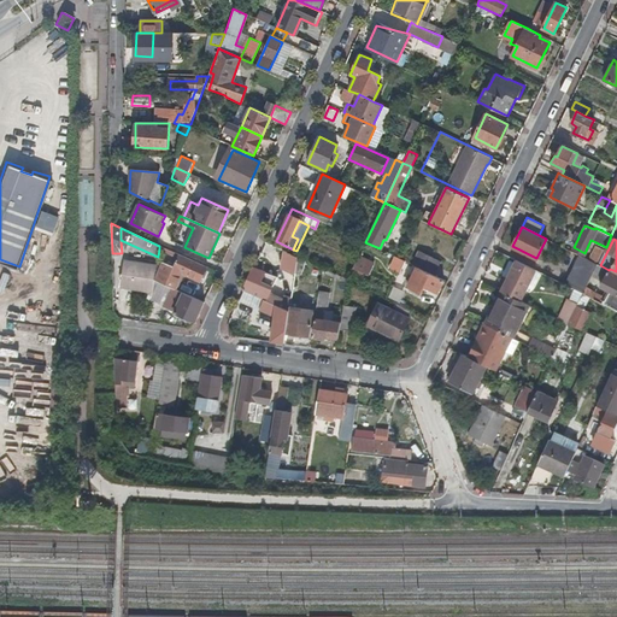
[(199,281),(206,266),(159,246),(159,248),(178,258),(174,266),(164,263),(157,278),(175,287),(182,272),(199,281)]
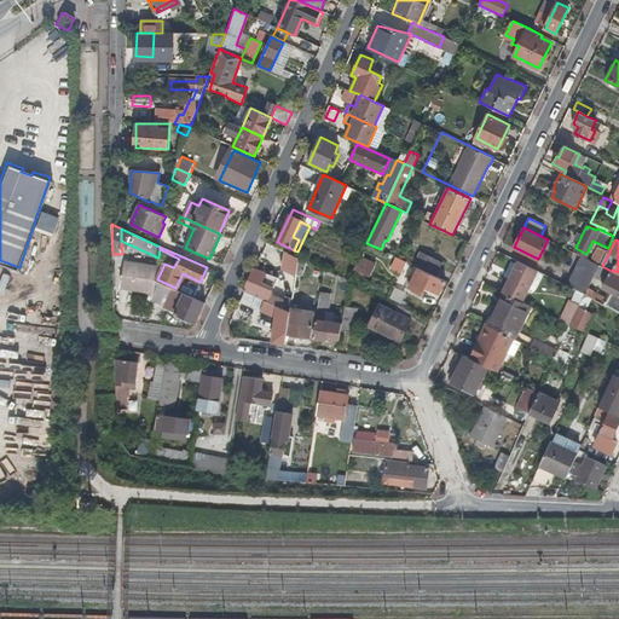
[(599,247),(591,261),(600,265),(607,250),(599,247)]
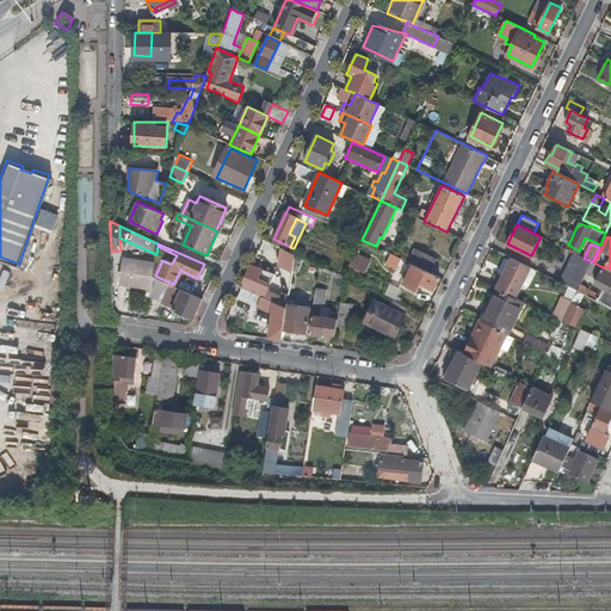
[(415,248),(409,263),(413,264),(430,272),(437,259),(415,248)]
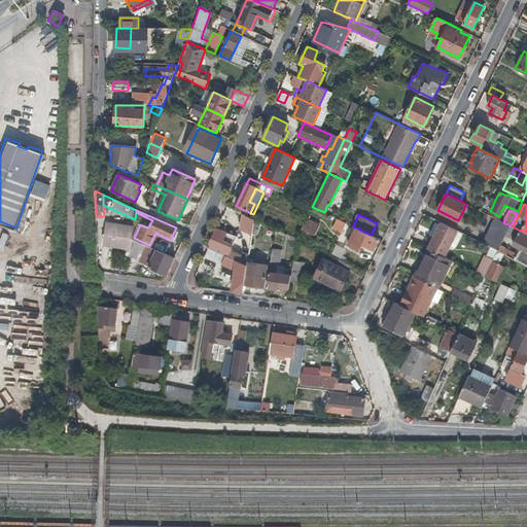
[(242,230),(252,234),(254,220),(244,215),(242,230)]
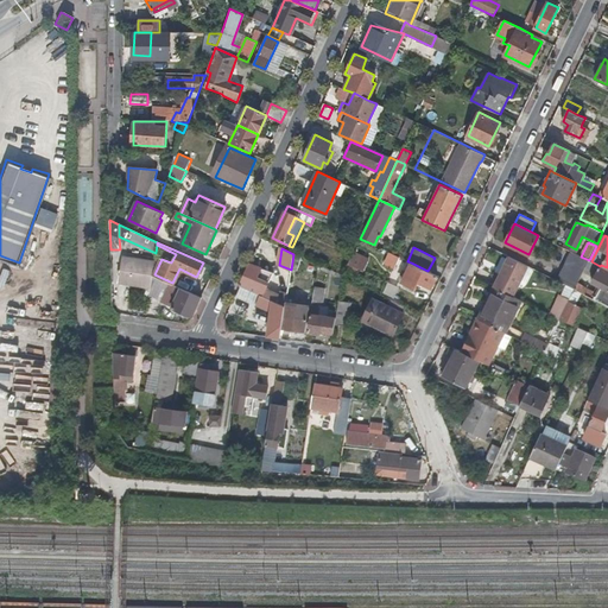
[(570,252),(557,279),(575,289),(583,272),(589,260),(581,257),(570,252)]
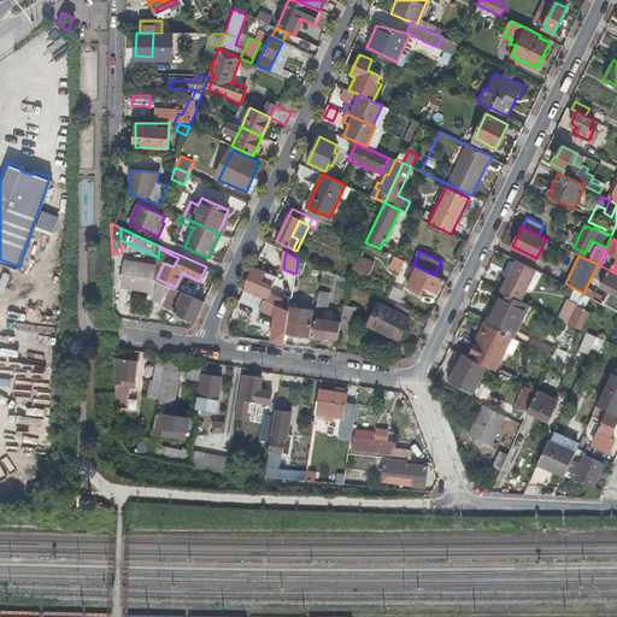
[(400,270),(405,260),(395,257),(393,263),(394,263),(393,265),(392,269),(395,271),(399,272),(400,270)]
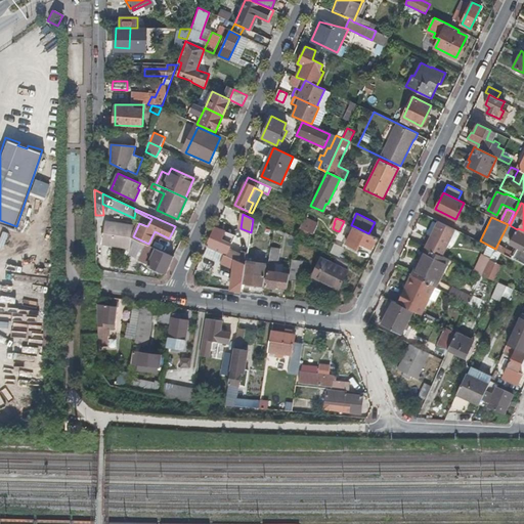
[(446,246),(455,228),(437,219),(436,222),(428,218),(419,237),(428,242),(430,237),(446,246)]
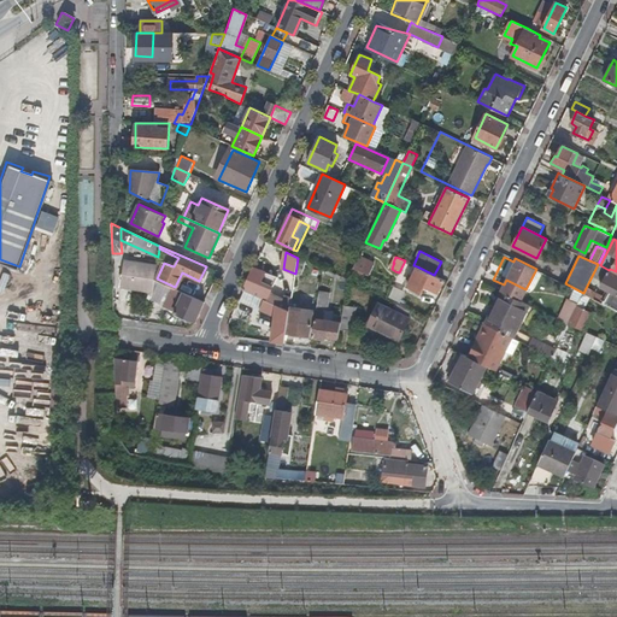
[(303,275),(306,262),(298,258),(295,274),(303,275)]
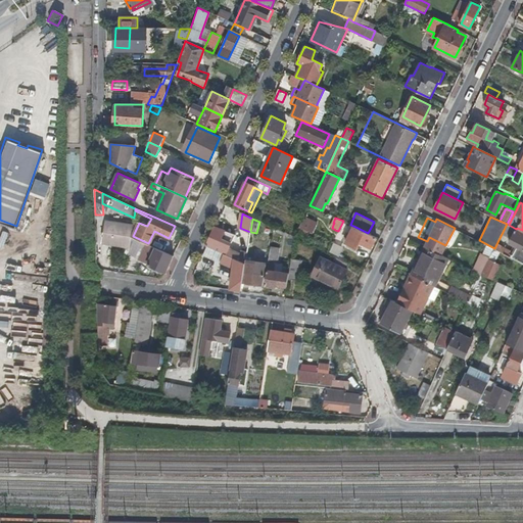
[(316,226),(303,220),(299,227),(313,233),(316,226)]
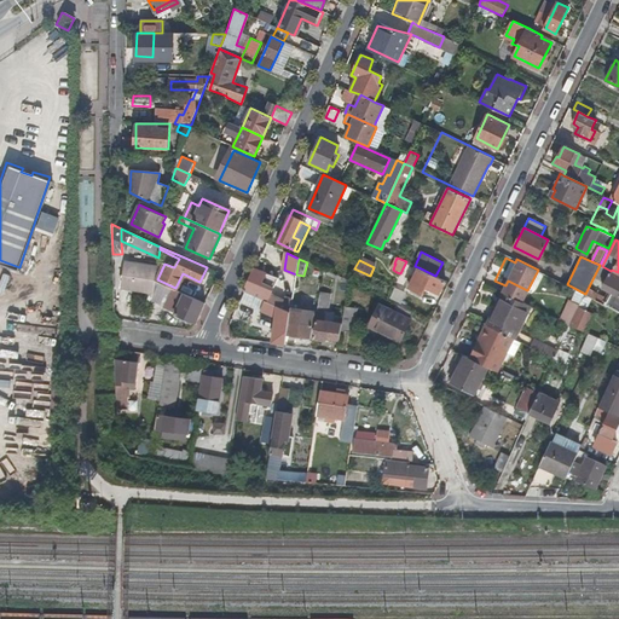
[(121,288),(152,293),(155,279),(157,267),(125,262),(121,288)]
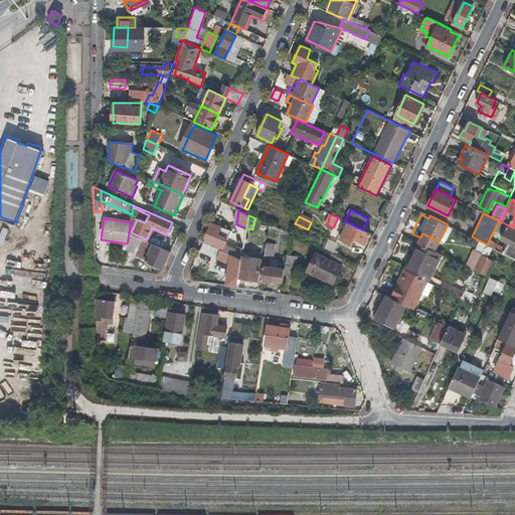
[(510,243),(505,253),(513,258),(514,258),(514,229),(508,227),(509,226),(508,225),(501,221),(499,220),(494,230),(504,235),(502,239),(510,243)]
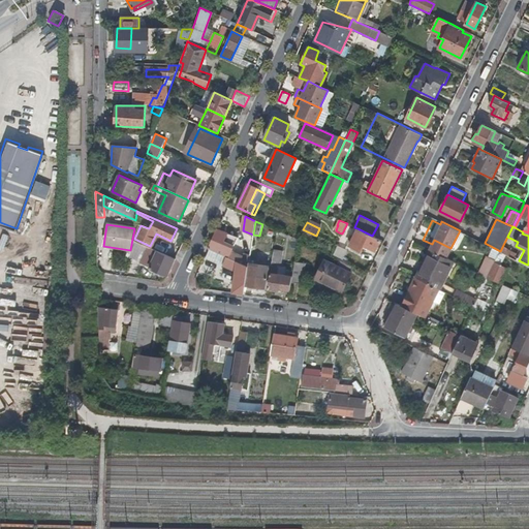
[(354,237),(350,245),(362,251),(364,245),(376,250),(380,240),(372,236),(358,228),(354,237)]
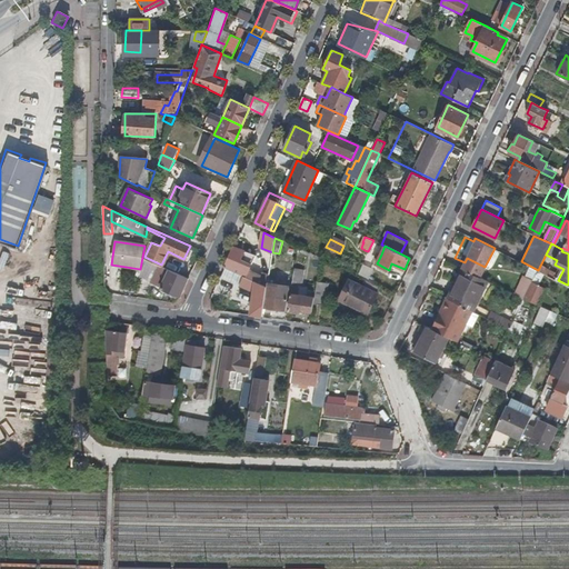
[(255,258),(233,248),(225,267),(230,270),(243,276),(257,282),(260,277),(248,272),(255,258)]
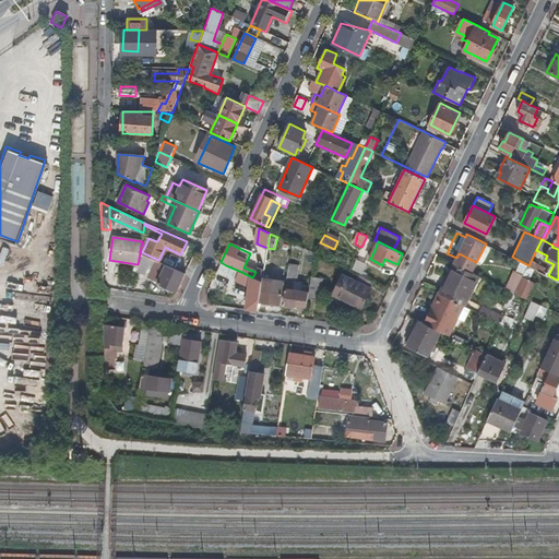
[(163,268),(164,264),(140,252),(138,264),(138,270),(141,271),(143,268),(145,269),(149,263),(159,269),(161,266),(163,268)]
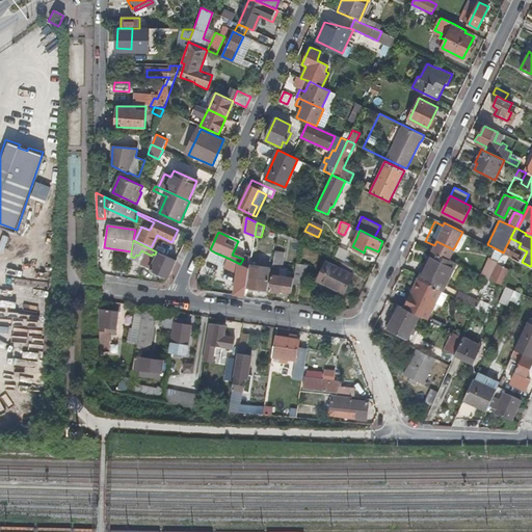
[(490,258),(497,261),(501,251),(494,249),(490,258)]
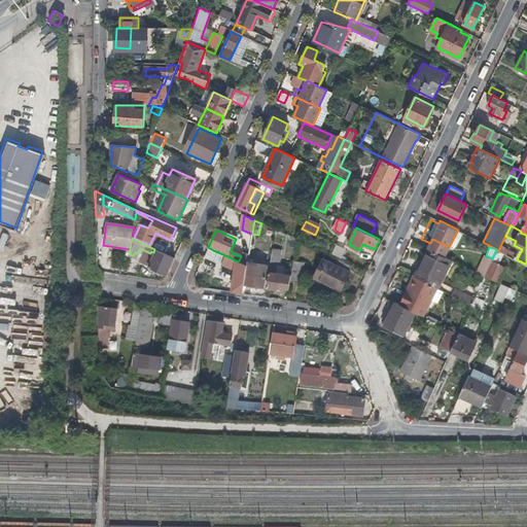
[(278,286),(289,288),(290,281),(291,275),(276,273),(277,265),(279,265),(282,249),(273,248),(267,288),(277,289),(278,286)]
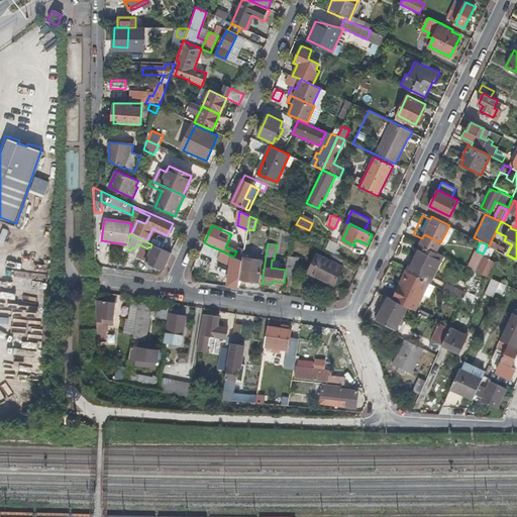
[(426,281),(440,253),(419,243),(406,271),(426,281)]
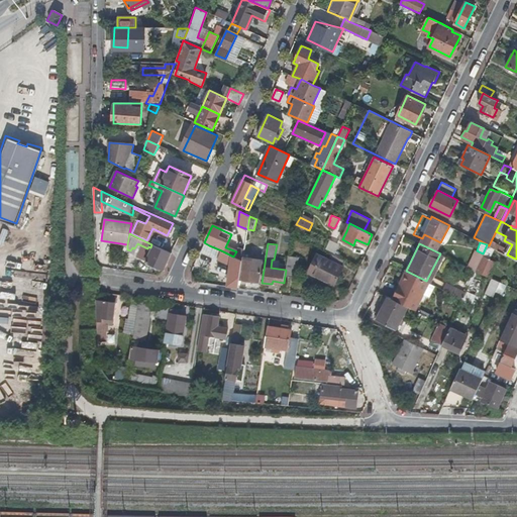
[(146,262),(165,269),(172,253),(154,245),(151,250),(150,254),(146,262)]
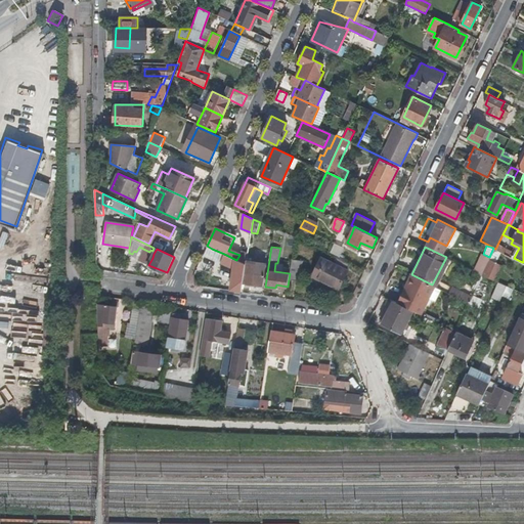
[(224,254),(220,262),(233,268),(230,290),(241,292),(243,282),(246,264),(244,264),(241,262),(236,260),(224,254)]
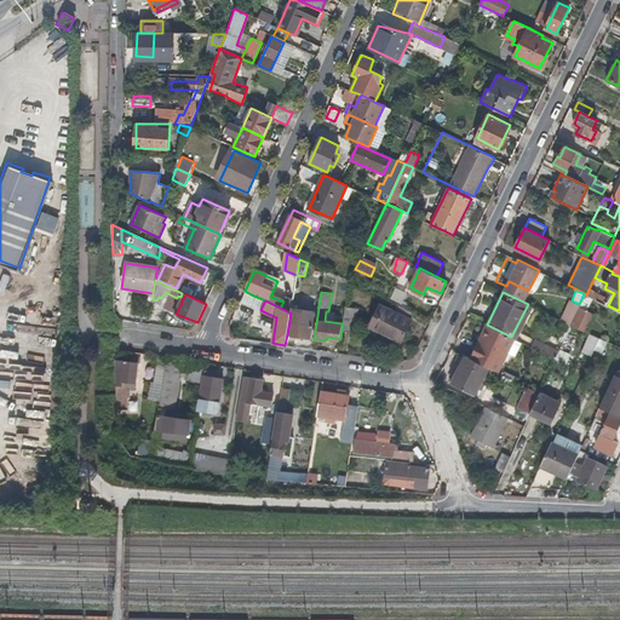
[(575,316),(580,306),(570,302),(562,321),(572,326),(572,325),(575,316)]
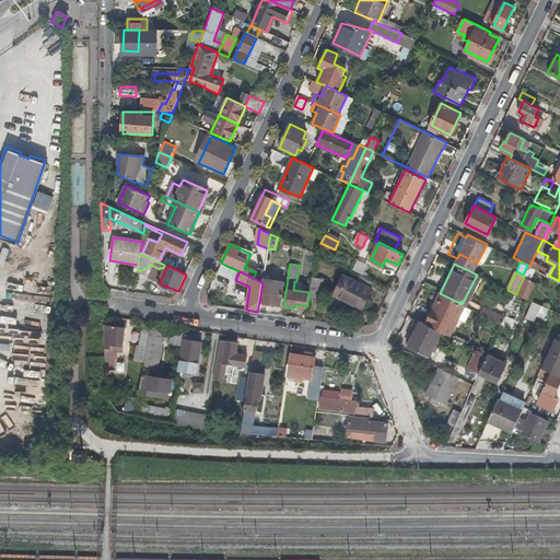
[(371,288),(374,282),(362,277),(359,282),(343,275),(334,294),(362,308),(372,289),(371,288)]
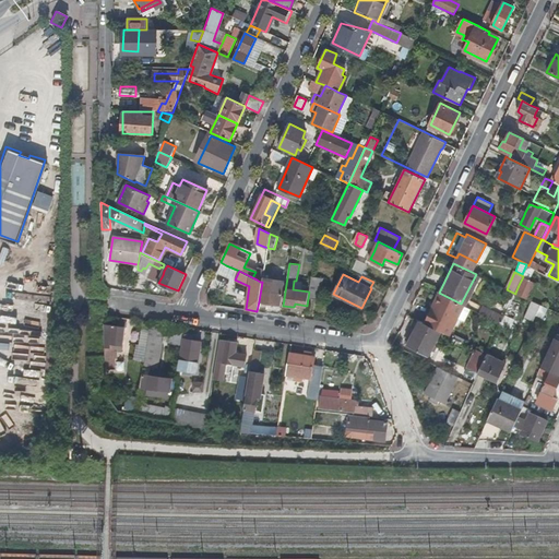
[(322,277),(311,276),(309,292),(308,298),(319,299),(322,277)]
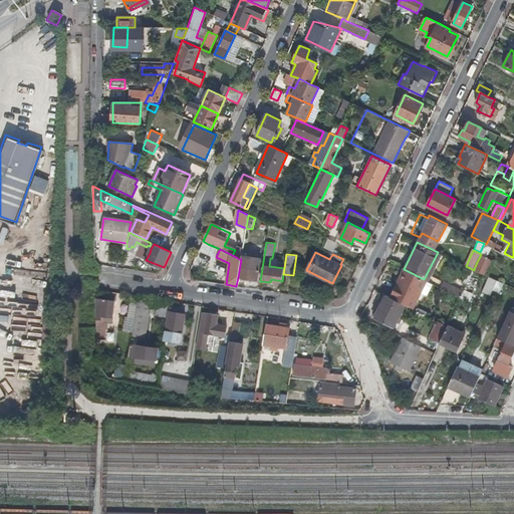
[(261,260),(241,256),(241,259),(238,277),(258,280),(261,260)]
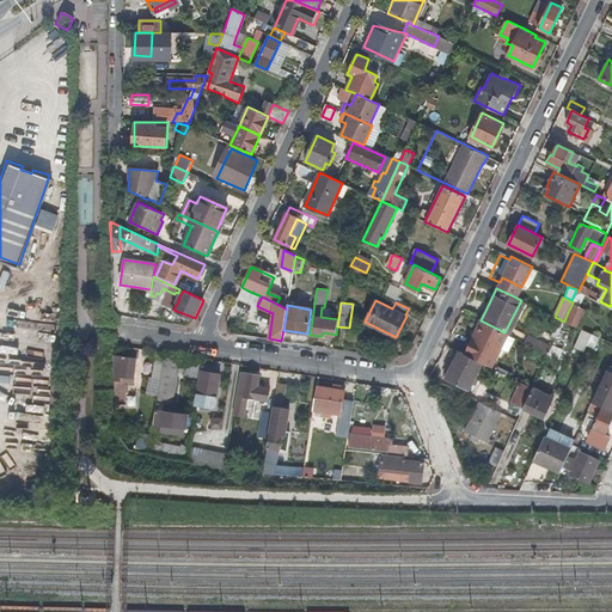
[(564,320),(576,326),(585,310),(575,305),(571,313),(568,312),(564,320)]
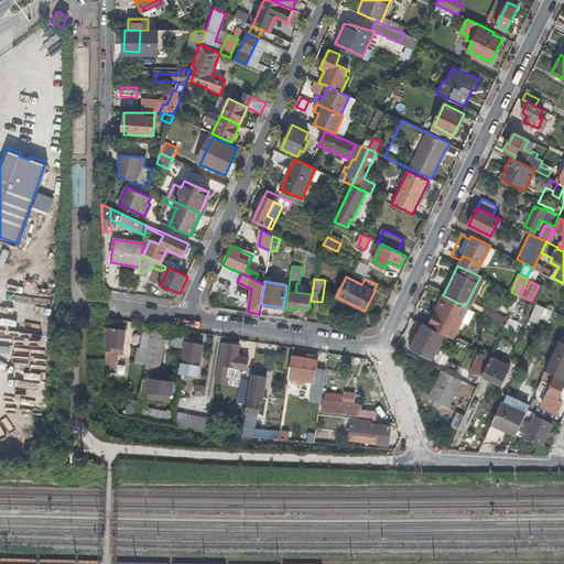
[(442,294),(426,325),(443,333),(451,337),(454,329),(462,333),(473,311),(465,306),(443,295),(442,294)]
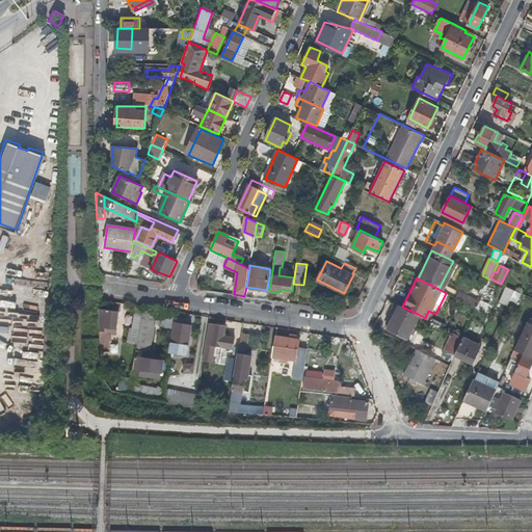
[(501,300),(508,304),(514,290),(507,287),(501,300)]
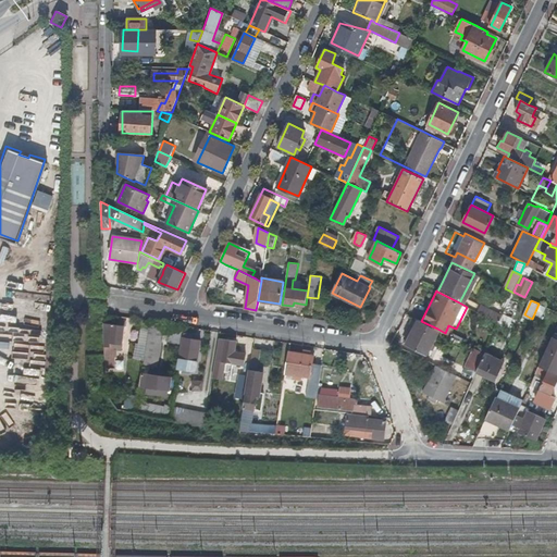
[(497,321),(500,312),(479,306),(475,313),(497,321)]
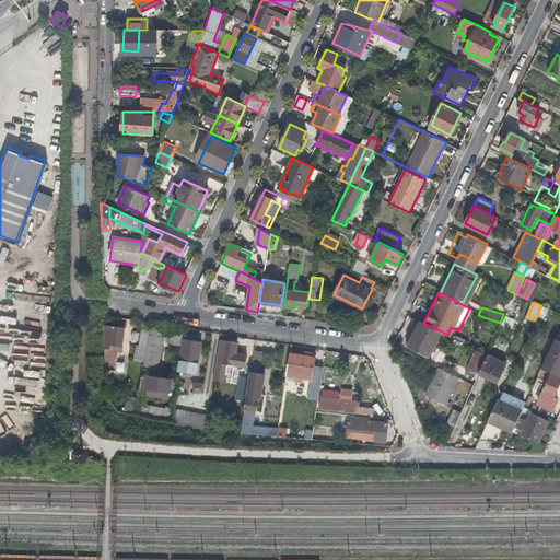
[(427,356),(440,330),(423,323),(418,319),(406,345),(427,356)]
